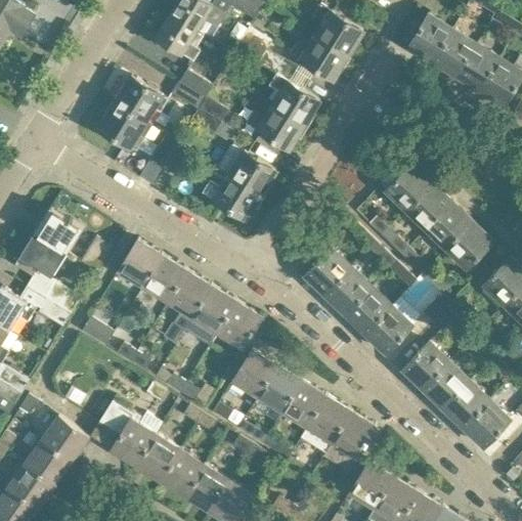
[(22,9),(23,8),(9,0),(0,0),(0,44),(12,25),(24,31),(33,16),(22,9)]
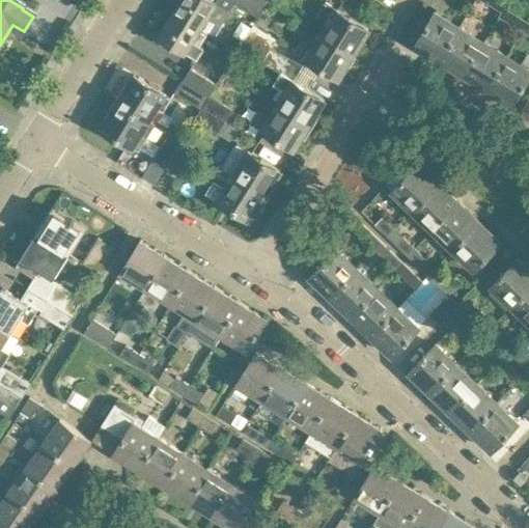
[(203,0),(179,0),(172,15),(205,34),(213,22),(218,25),(225,15),(215,8),(215,7),(203,0)]
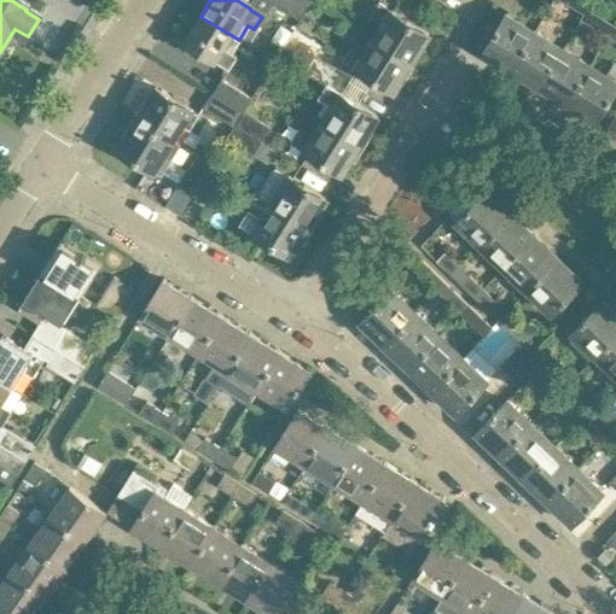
[(294,0),(268,0),(267,4),(298,24),(308,10),(294,0)]
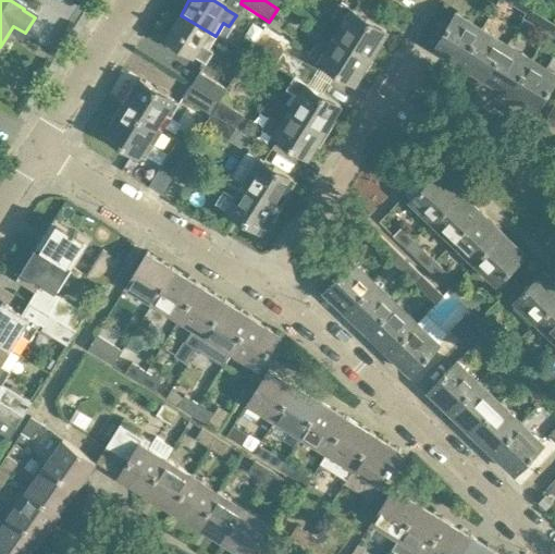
[(446,0),(444,4),(457,12),(464,0),(446,0)]
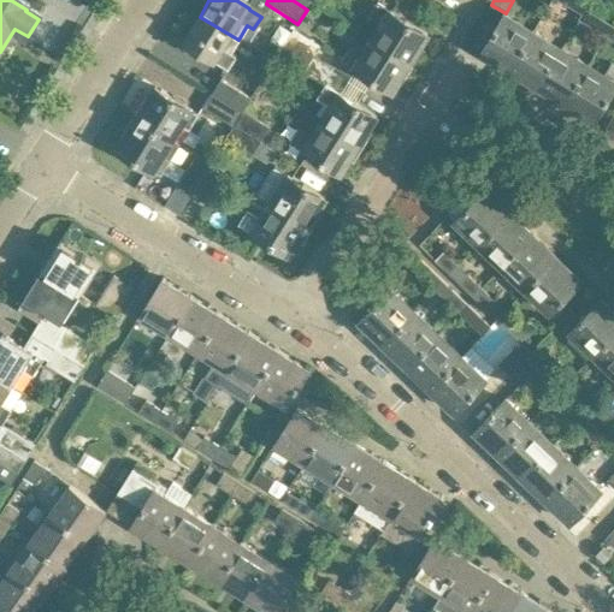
[(566,0),(564,6),(580,17),(584,11),(586,6),(577,0),(566,0)]
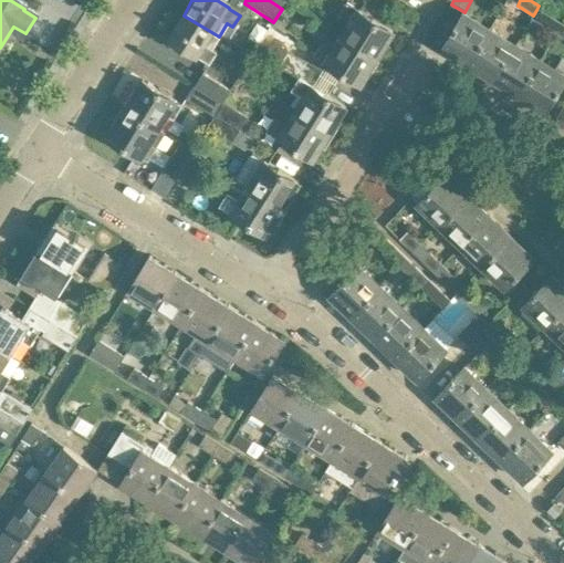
[(345,4),(337,18),(350,25),(342,39),(378,62),(386,49),(383,47),(390,33),(345,4)]
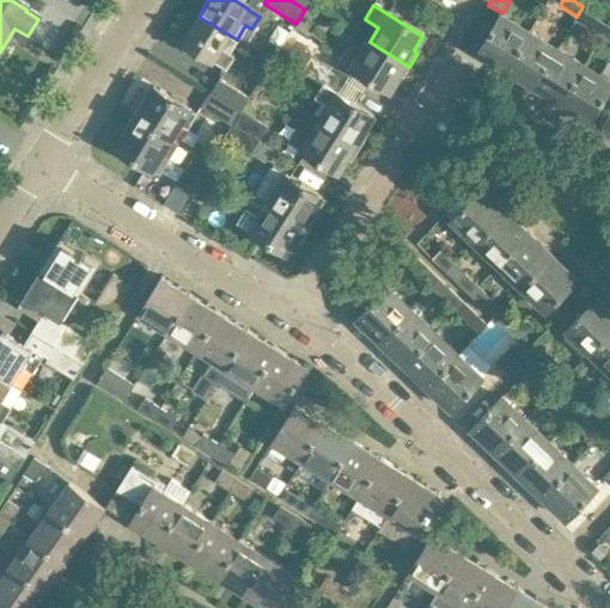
[(199,17),(181,44),(212,65),(213,63),(225,72),(232,59),(226,55),(237,40),(199,17)]
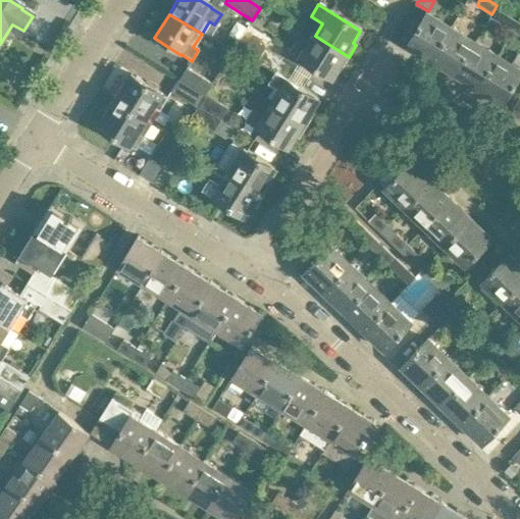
[(438,22),(426,15),(419,26),(418,26),(416,29),(417,30),(407,47),(431,62),(452,31),(450,30),(448,33),(436,26),(438,22)]
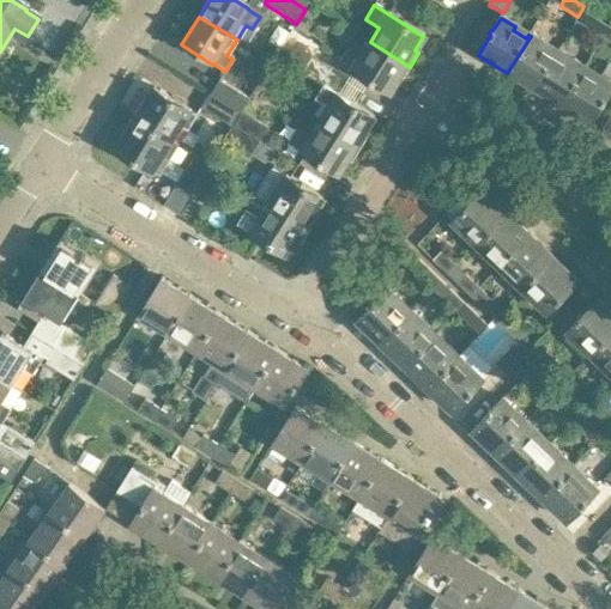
[(592,18),(585,29),(588,31),(602,40),(609,29),(592,18)]
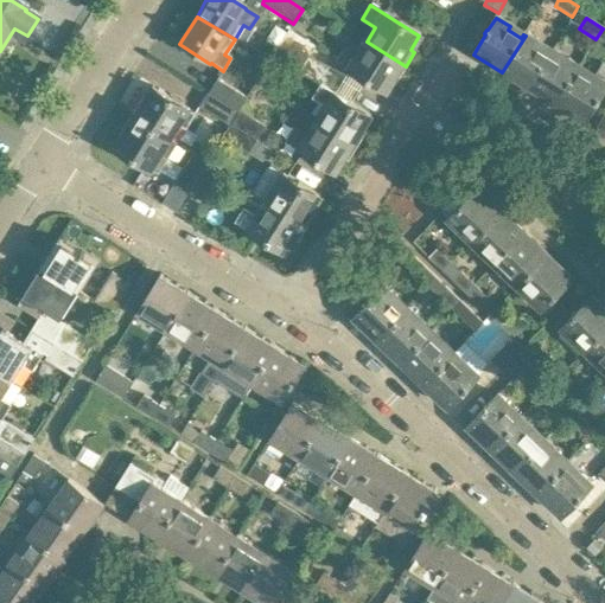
[(288,31),(279,45),(305,62),(314,47),(288,31)]
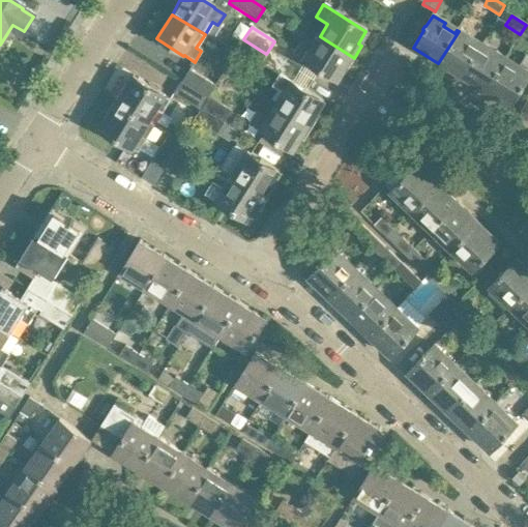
[(438,63),(462,78),(479,49),(466,40),(468,36),(459,31),(438,63)]
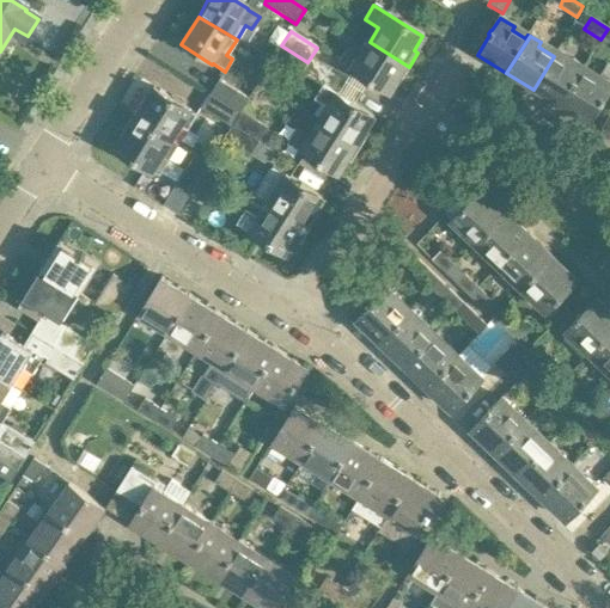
[(346,49),(337,62),(388,93),(396,79),(400,81),(409,67),(370,42),(359,57),(346,49)]
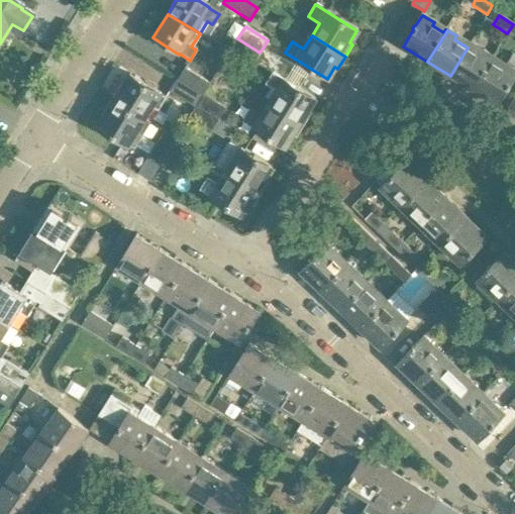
[(231,49),(253,63),(260,53),(237,38),(231,49)]
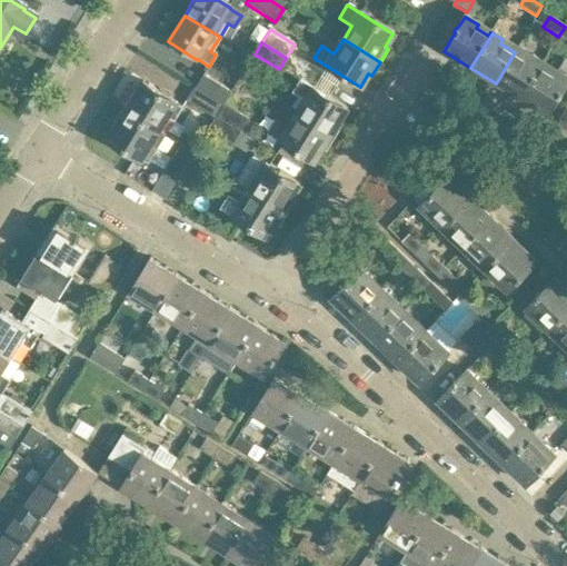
[(529,62),(515,52),(496,83),(520,99),(543,65),(531,58),(529,62)]
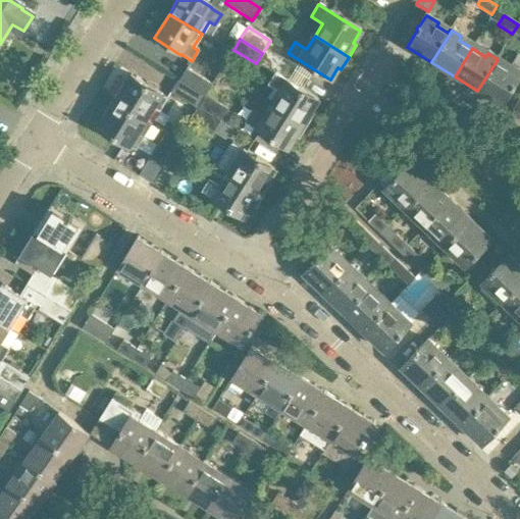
[(498,59),(477,91),(502,105),(512,88),(513,89),(515,85),(514,85),(519,74),(519,58),(517,57),(511,67),(508,70),(496,63),(499,60),(498,59)]
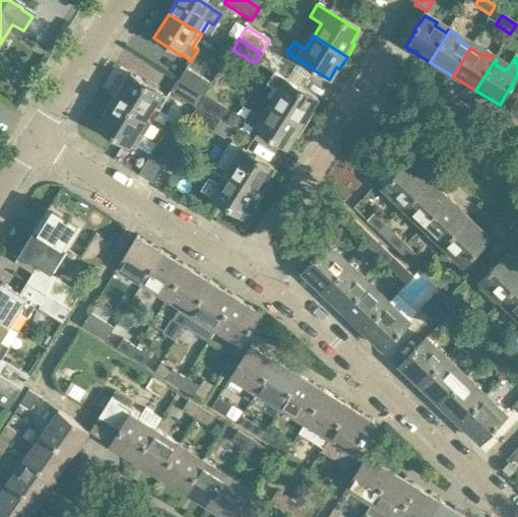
[(185,69),(177,81),(203,98),(204,97),(210,85),(185,69)]
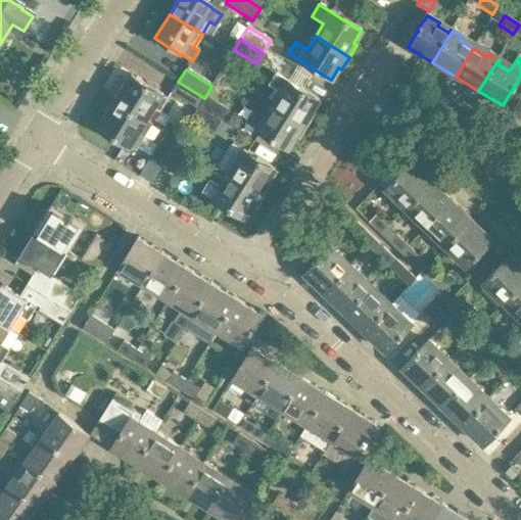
[(275,75),(268,86),(279,93),(272,105),(305,127),(314,114),(310,112),(318,101),(278,76),(275,75)]
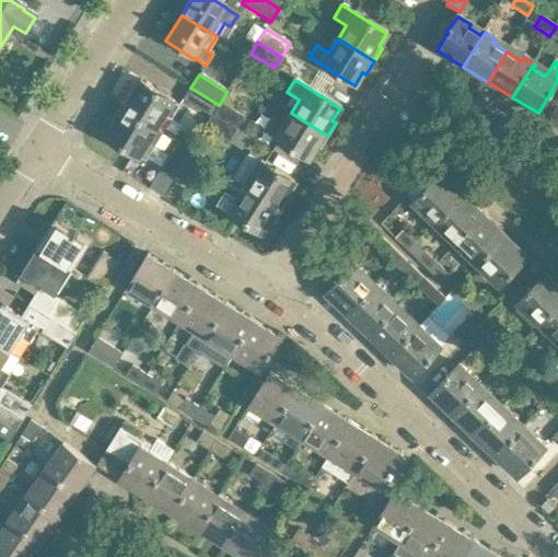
[(139,82),(121,109),(155,130),(163,117),(170,122),(179,106),(139,82)]
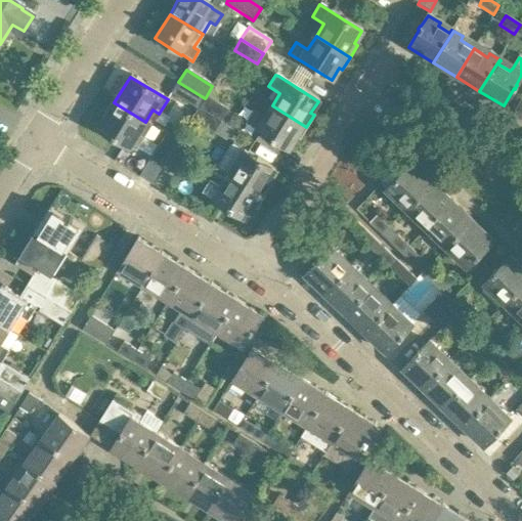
[(178,82),(170,94),(197,111),(198,110),(205,98),(178,82)]
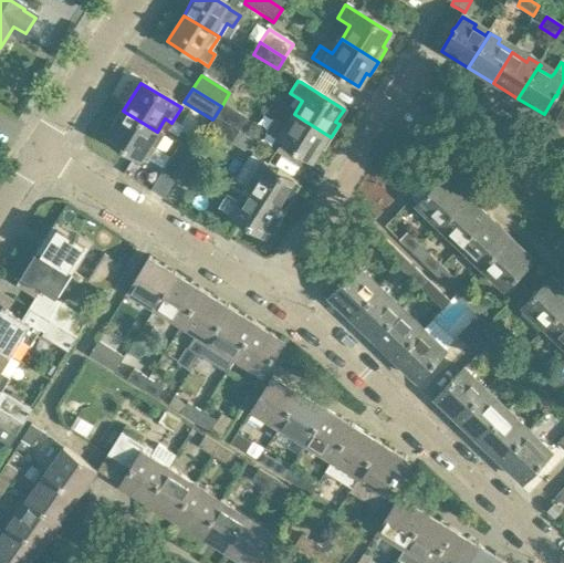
[(221,106),(213,118),(237,133),(246,120),(232,111),(222,105),(221,106)]
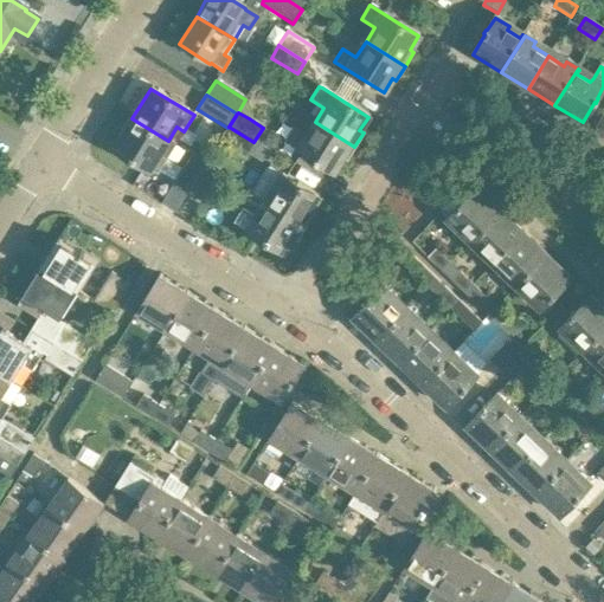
[(603,117),(602,116),(593,129),(603,135),(603,117)]
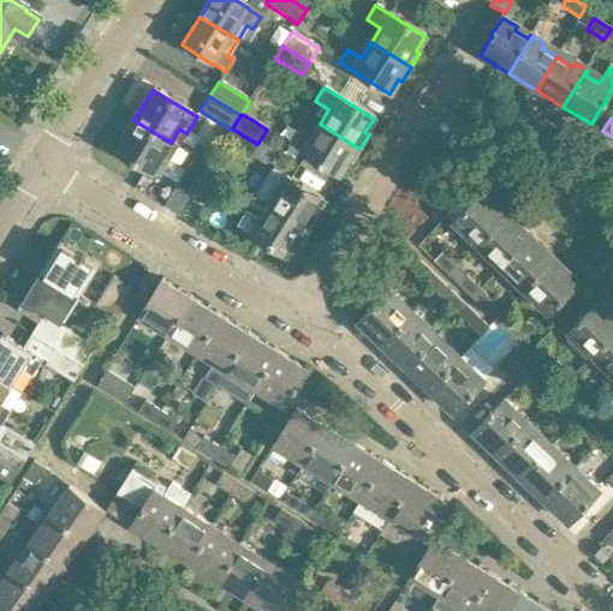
[(134,120),(115,151),(159,178),(177,148),(171,143),(134,120)]
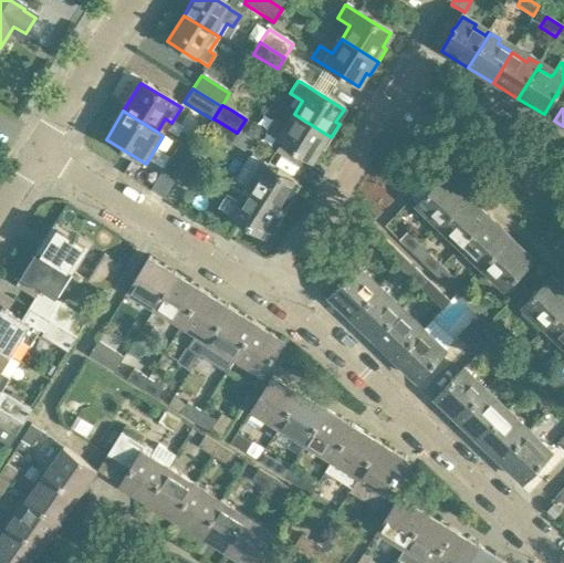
[(272,121),(264,133),(311,162),(320,148),(323,150),(331,137),(294,114),(284,128),(272,121)]
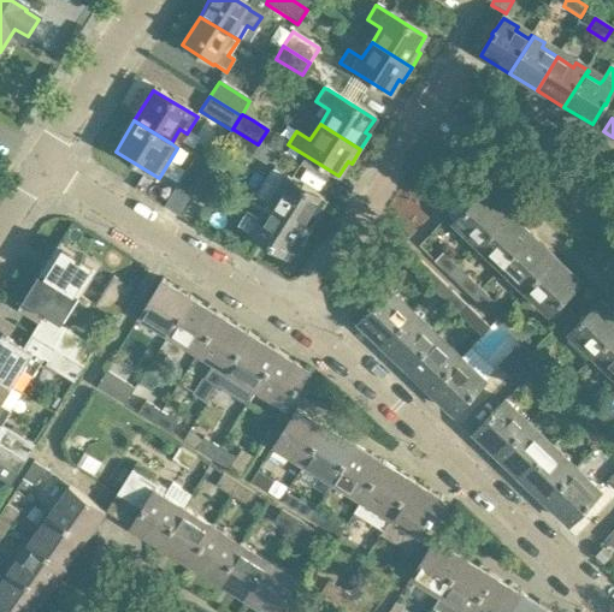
[(251,158),(258,144),(232,129),(224,142),(251,158)]
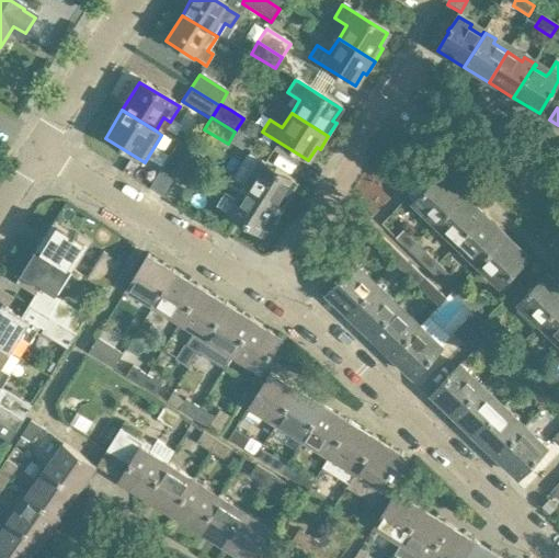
[(177,144),(159,171),(172,180),(187,156),(190,151),(177,144)]
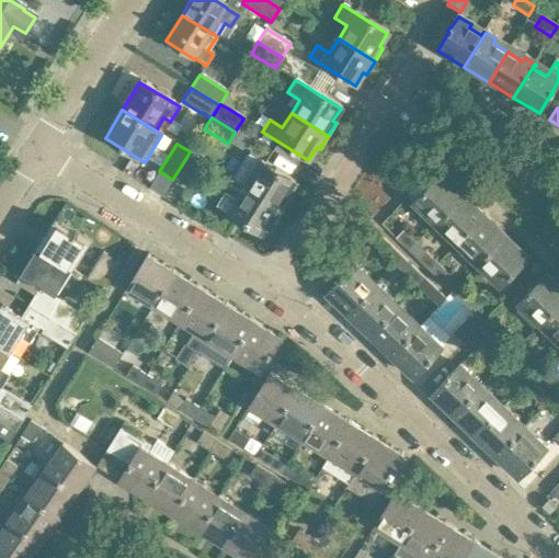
[(248,155),(231,182),(243,190),(244,188),(282,212),(289,198),(286,196),(294,183),(248,155)]
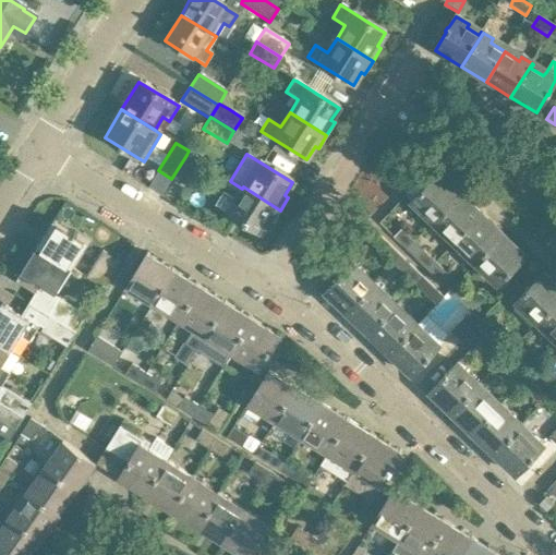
[(200,163),(186,155),(171,179),(184,186),(200,163)]
